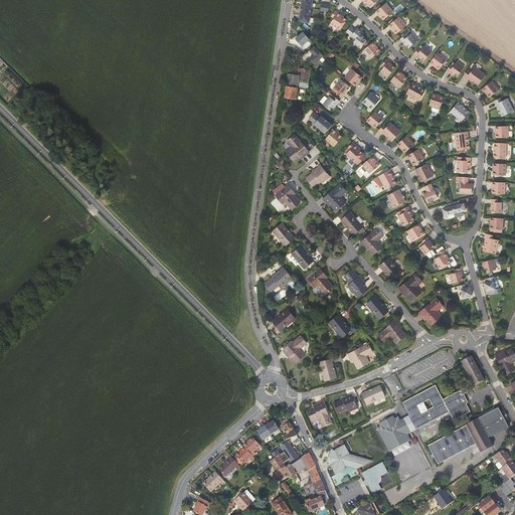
[(312,0),(302,0),(299,21),(309,23),(312,0)]
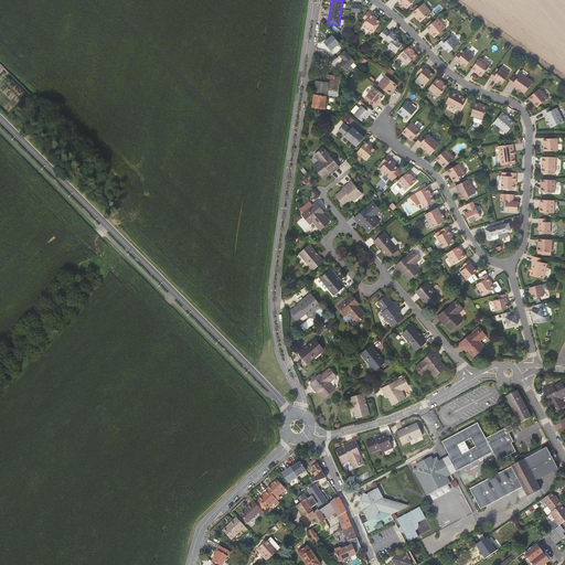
[(423,3),(412,12),(415,16),(415,14),(418,18),(417,19),(419,22),(430,12),(423,3)]
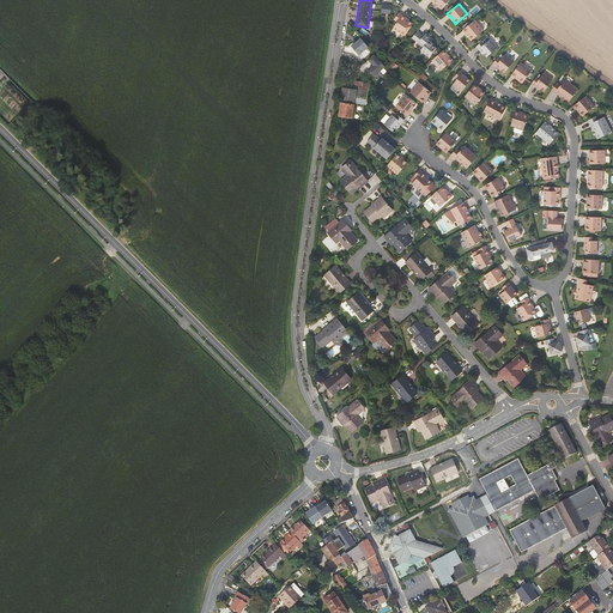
[(477,4),(469,12),(473,16),(481,8),(477,4)]
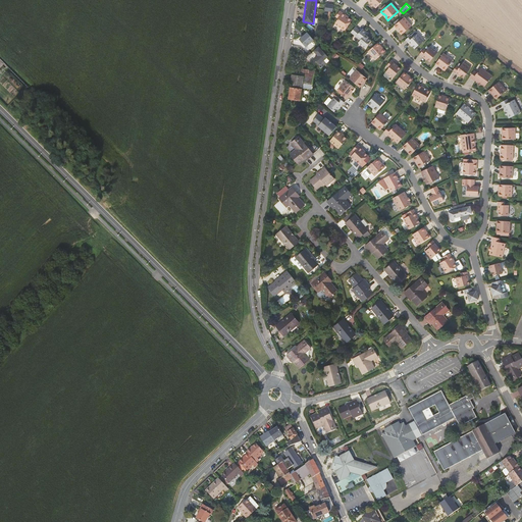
[(331,13),(332,6),(324,5),(323,12),(331,13)]
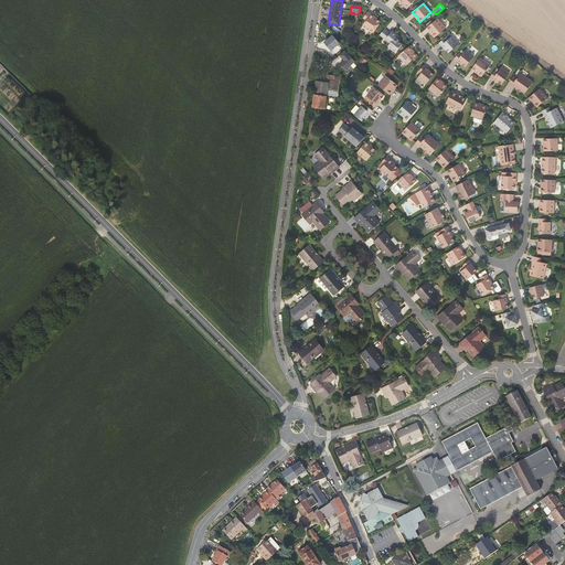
[(366,13),(362,19),(365,21),(361,27),(371,34),(379,23),(372,19),(373,18),(366,13)]
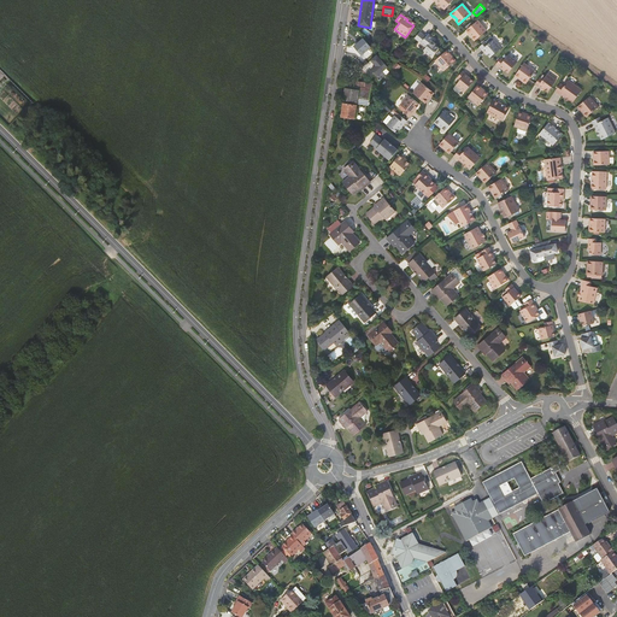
[(475,41),(487,31),(477,21),(469,28),(465,30),(469,34),(470,34),(472,36),(471,37),(475,41)]
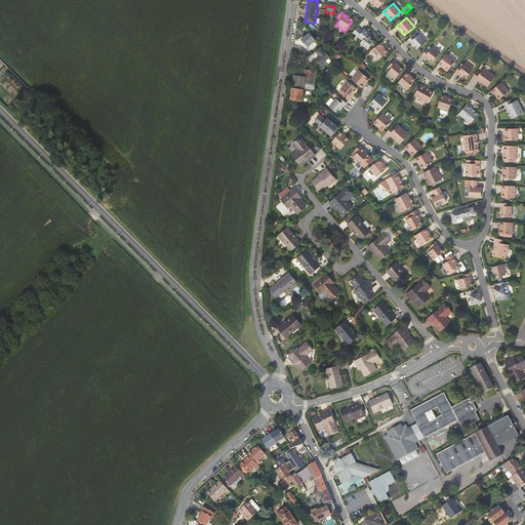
[(361,32),(356,28),(352,33),(361,41),(359,44),(366,49),(372,42),(368,39),(369,38),(366,36),(367,34),(363,30),(361,32)]
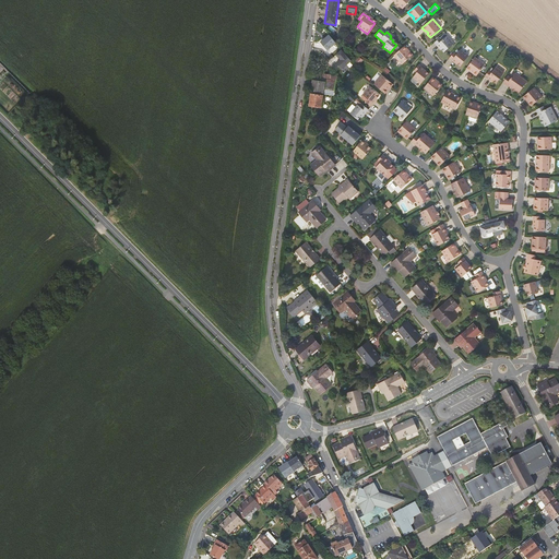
[(439,48),(440,48),(441,49),(443,52),(454,44),(444,33),(435,43),(439,48)]
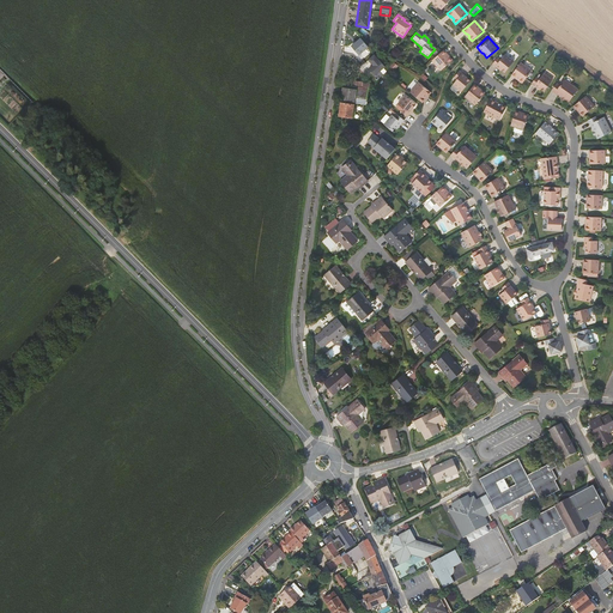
[(352,46),(359,55),(368,47),(360,38),(352,46)]
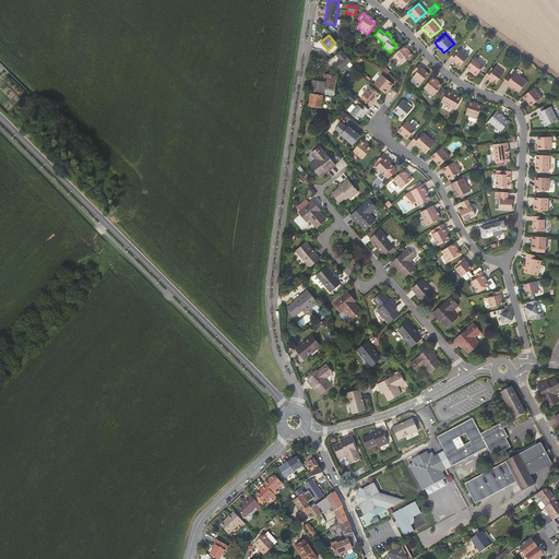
[(405,49),(403,46),(393,56),(401,64),(412,55),(408,52),(407,52),(405,50),(405,49)]
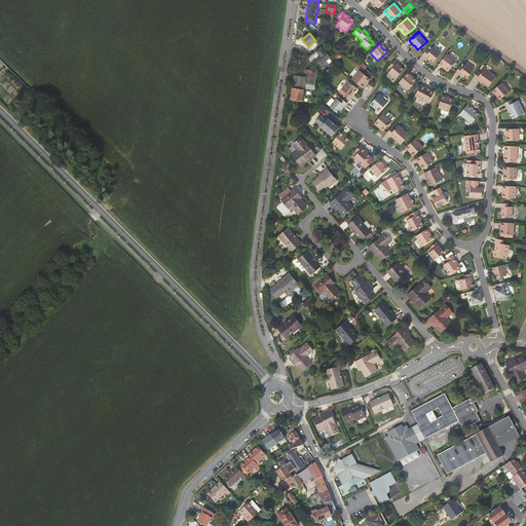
[(323,65),(331,57),(322,46),(316,51),(321,55),(317,59),(323,65)]
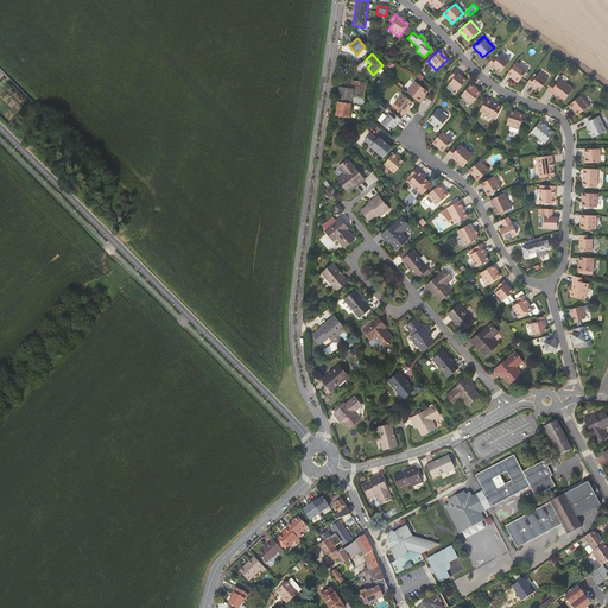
[(500,73),(510,61),(501,54),(496,59),(494,57),(488,63),(495,69),(495,68),(500,73)]
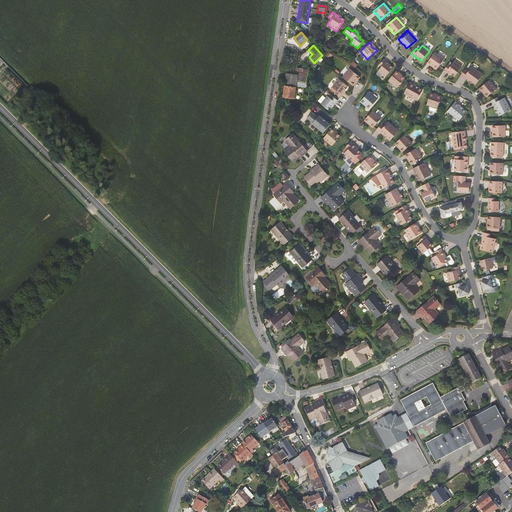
[(332,55),(329,52),(324,58),(328,60),(332,55)]
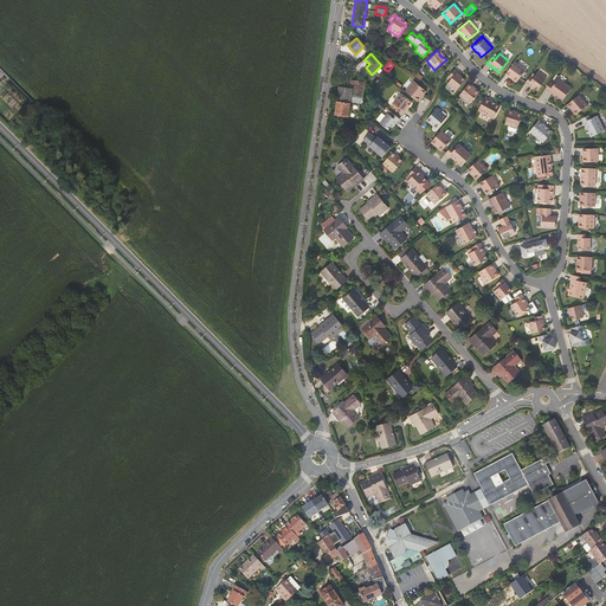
[(515,62),(505,75),(509,77),(510,76),(514,78),(513,79),(516,82),(526,70),(515,62)]
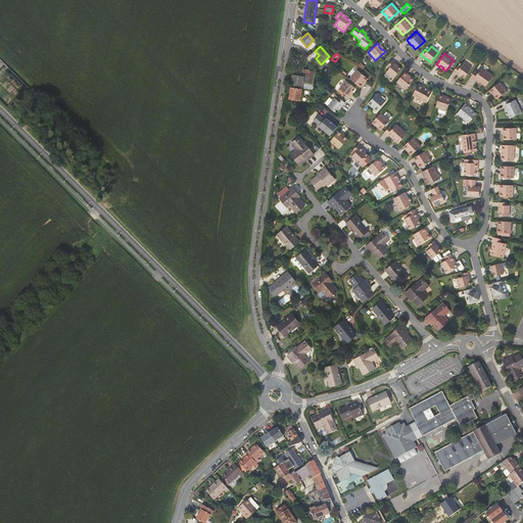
[(393,79),(401,68),(397,65),(392,60),(387,66),(390,67),(386,73),(393,79)]
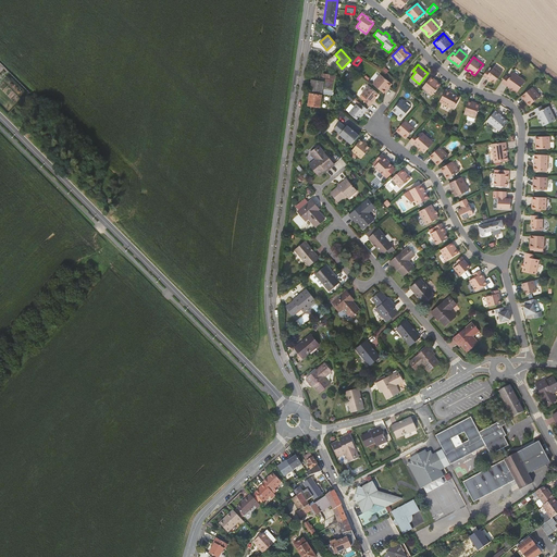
[(487,70),(483,76),(490,81),(490,79),(492,82),(494,83),(502,73),(494,66),(490,72),(487,70)]
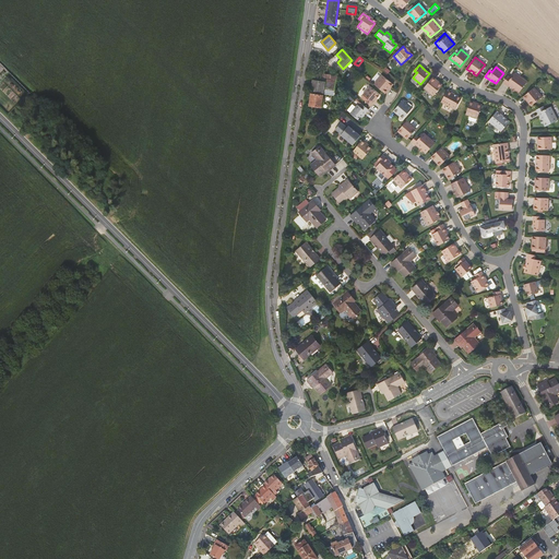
[(507,74),(502,81),(518,92),(526,80),(513,71),(510,76),(507,74)]
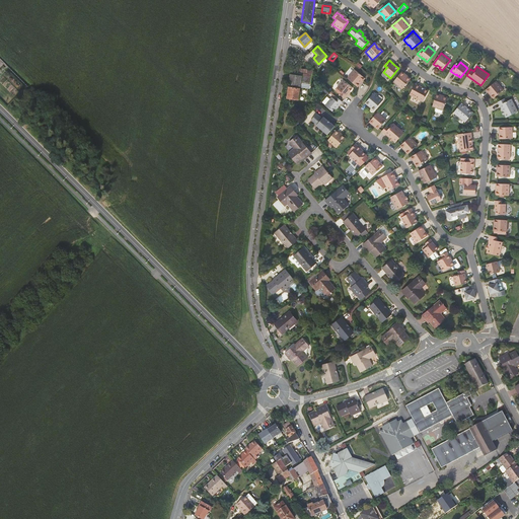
[(348,77),(354,69),(352,67),(345,75),(348,77)]
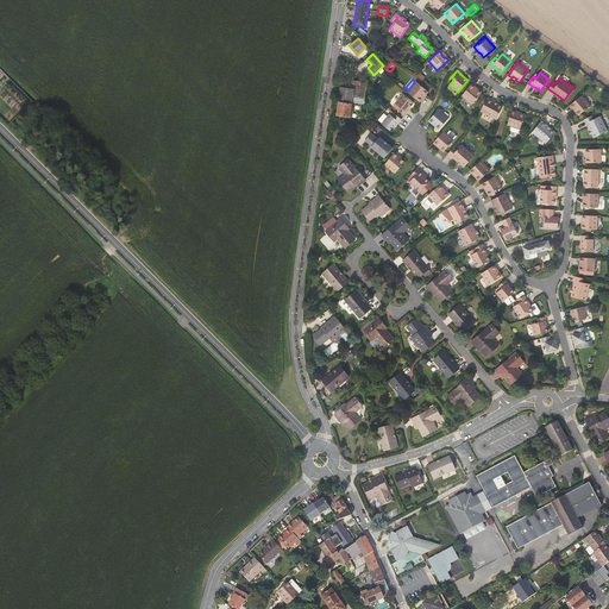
[(343,80),(337,115),(350,118),(352,101),(364,102),(368,83),(343,80)]
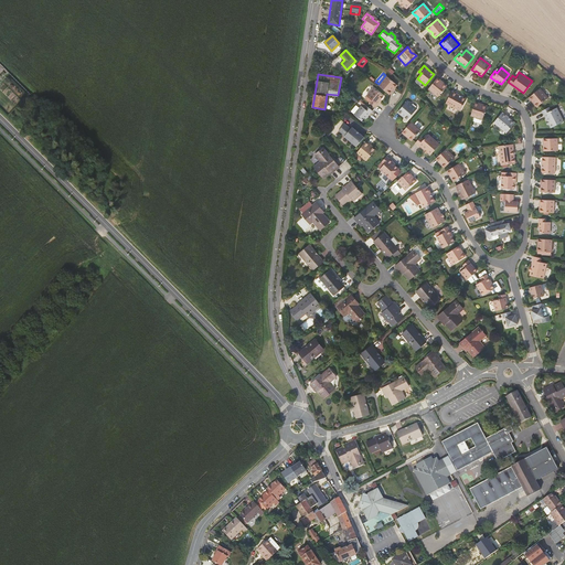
[(386,76),(379,85),(390,95),(392,92),(391,91),(394,87),(394,88),(397,85),(386,76)]
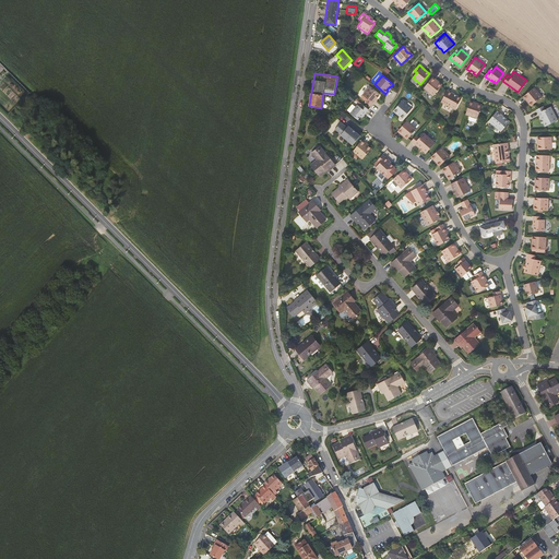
[(436,80),(432,78),(424,88),(433,96),(442,85),(439,82),(439,83),(436,81),(436,80)]
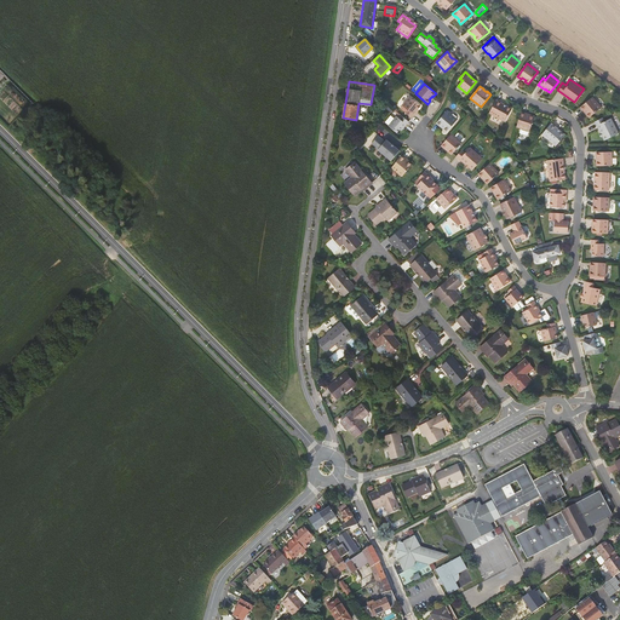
[(591,96),(579,107),(583,109),(584,109),(586,113),(585,113),(589,116),(601,107),(591,96)]
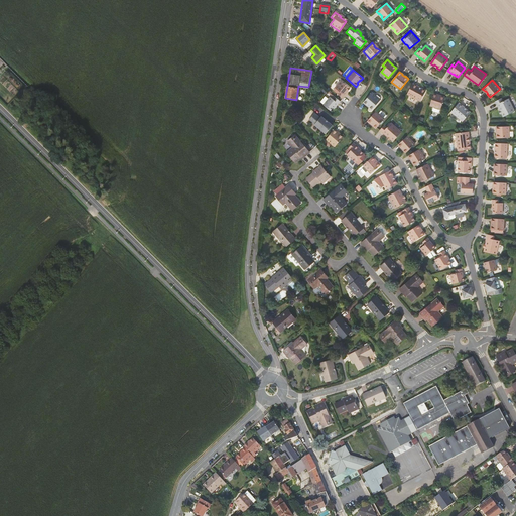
[(340,92),(338,94),(343,98),(348,93),(347,92),(348,91),(350,88),(341,81),(335,88),(340,92)]
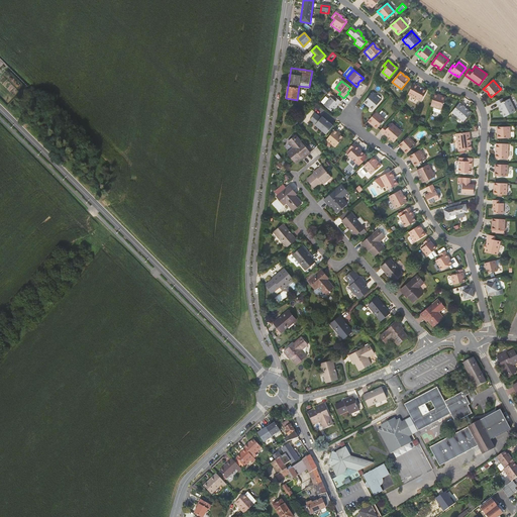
[(427,91),(414,84),(408,94),(421,101),(427,91)]
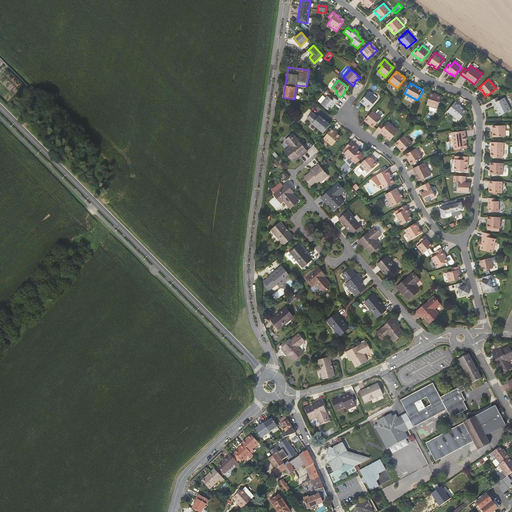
[(366,106),(369,109),(378,99),(369,92),(360,102),(363,104),(364,103),(367,106),(366,106)]
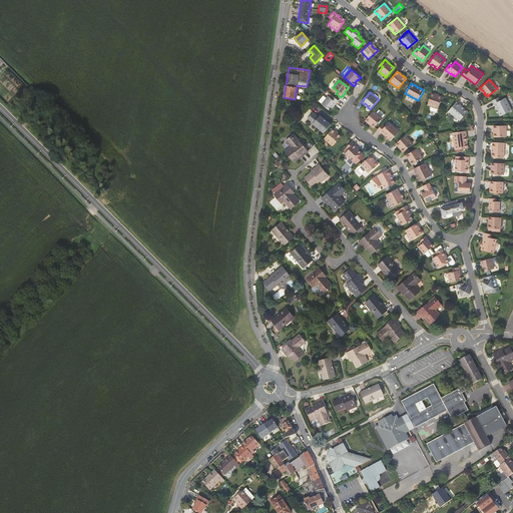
[(435,93),(431,92),(427,104),(438,108),(442,96),(438,95),(434,94),(435,93)]
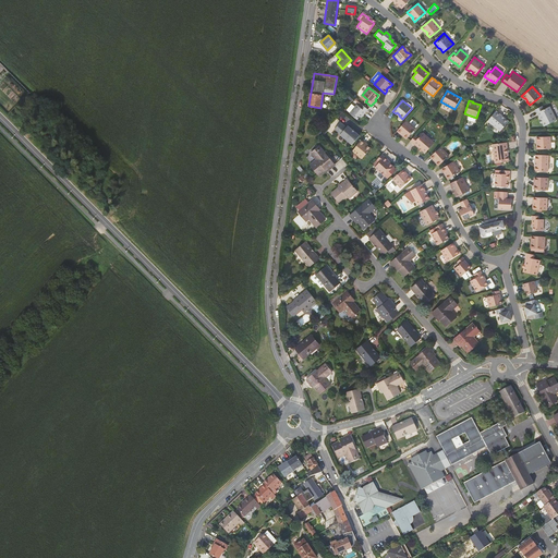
[(361,118),(367,109),(359,102),(350,113),(358,120),(360,117),(361,118)]
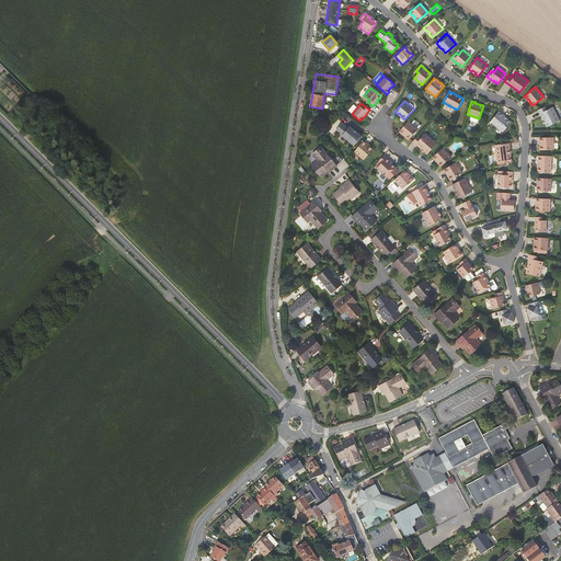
[(545,106),(537,110),(547,126),(559,119),(552,106),(546,110),(545,106)]
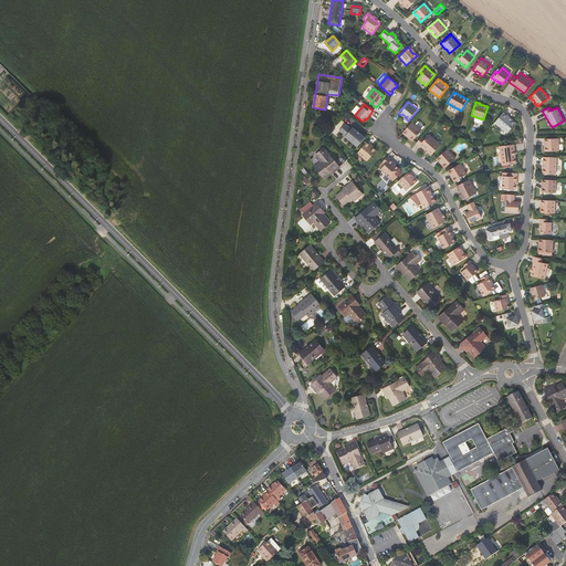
[(513,124),(506,116),(502,113),(493,123),(506,133),(513,124)]
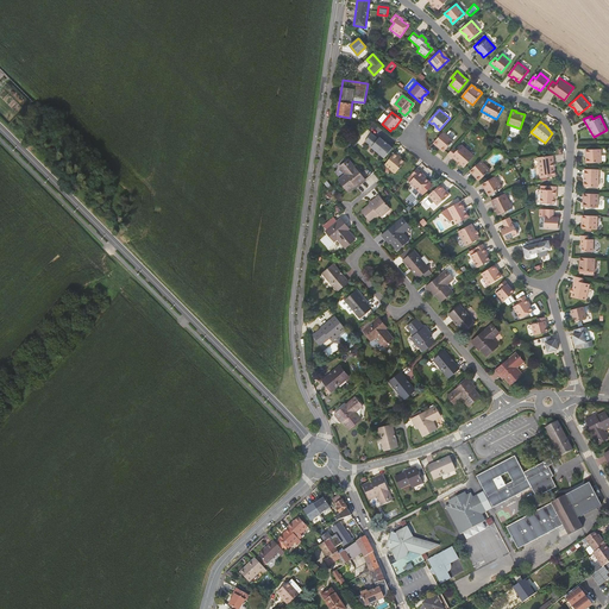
[(453,140),(443,132),(433,143),(437,146),(437,145),(440,149),(444,152),(453,140)]
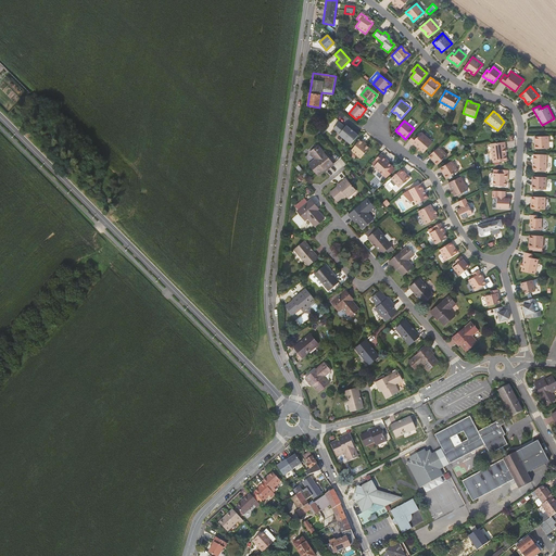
[(333,129),(351,144),(358,136),(346,126),(345,127),(339,122),(333,129)]
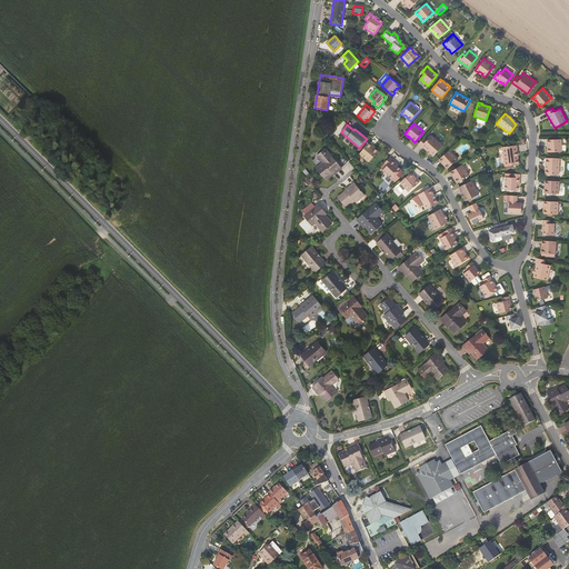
[(432,157),(442,146),(430,136),(426,140),(422,138),(418,143),(432,157)]
